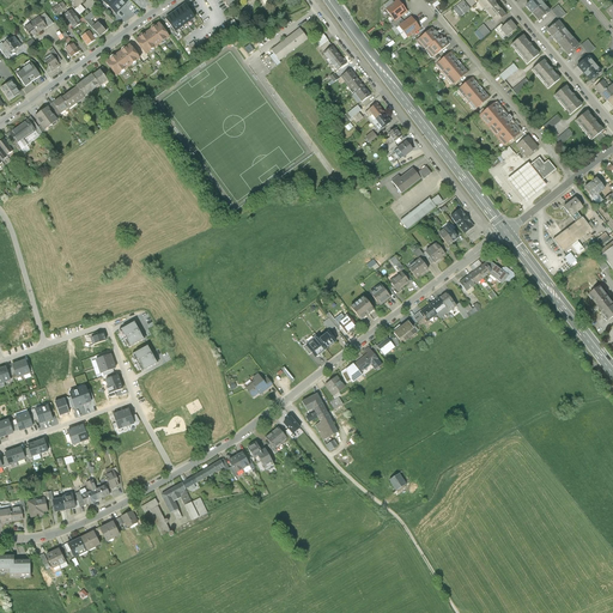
[(105,0),(103,2),(115,14),(127,4),(122,0),(105,0)]
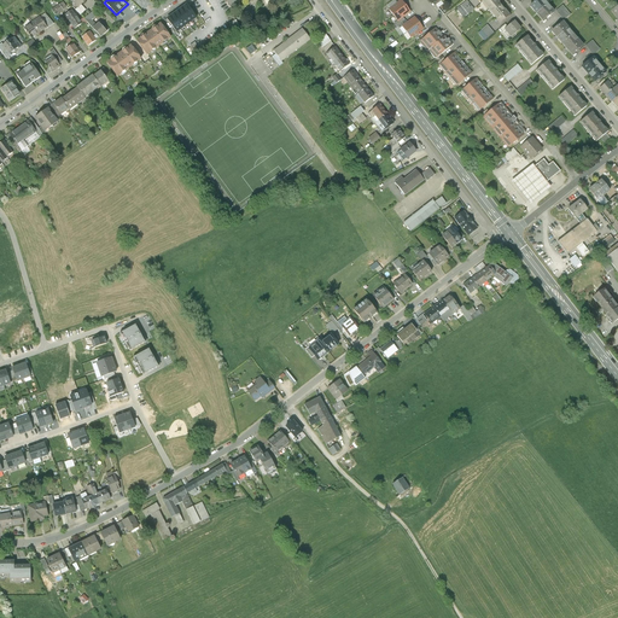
[(543,0),(537,0),(537,1),(537,0),(534,3),(534,4),(530,7),(536,15),(547,5),(543,0)]
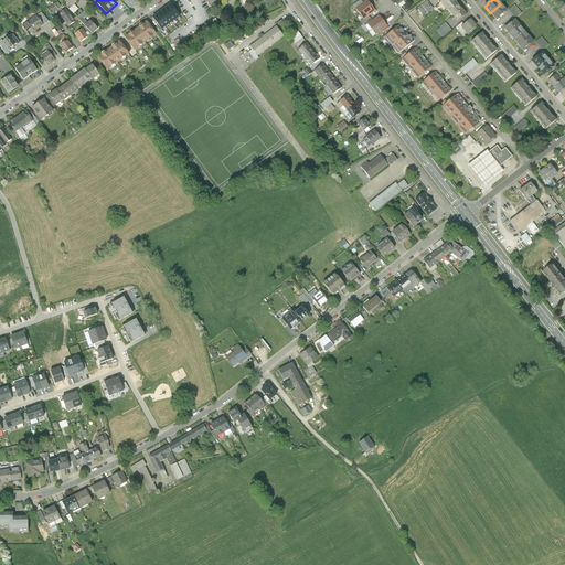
[(366,1),(355,9),(360,14),(371,6),(366,1)]
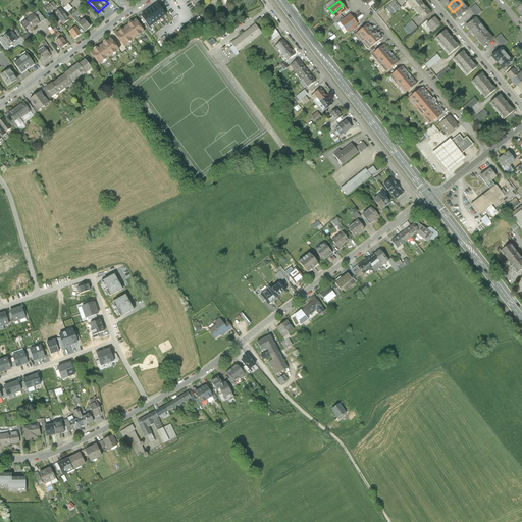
[(395,1),(388,5),(394,11),(395,12),(400,8),(395,1)]
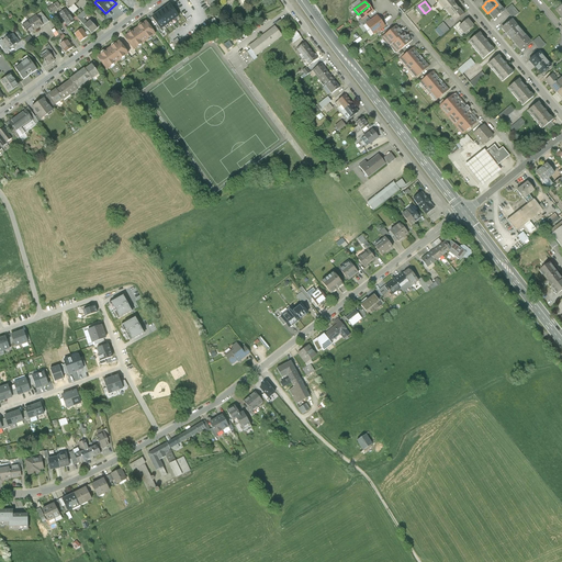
[(463,14),(453,3),(447,9),(453,17),(451,18),(454,22),(463,14)]
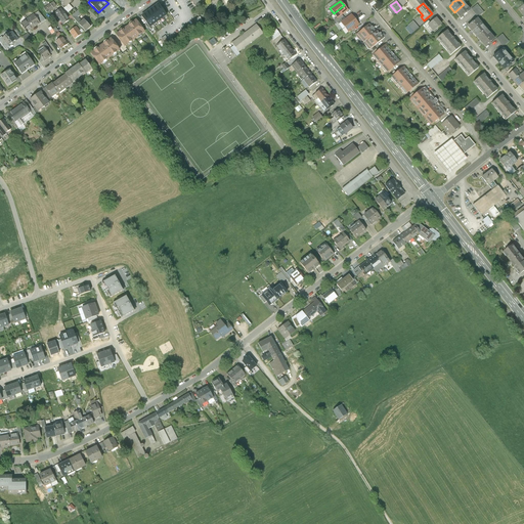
[(50,4),(44,9),(46,13),(53,8),(50,4)]
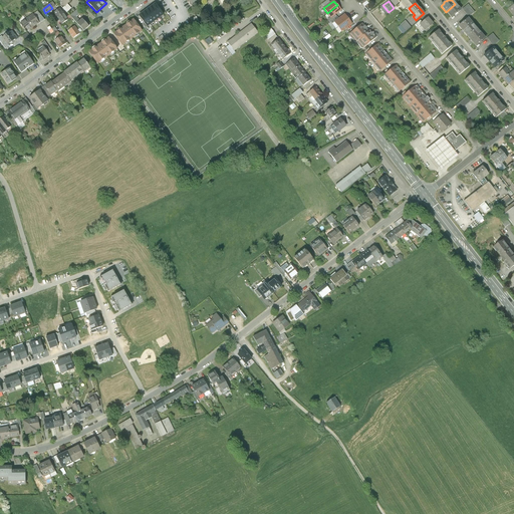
[(71,9),(67,4),(65,6),(62,8),(67,13),(71,9)]
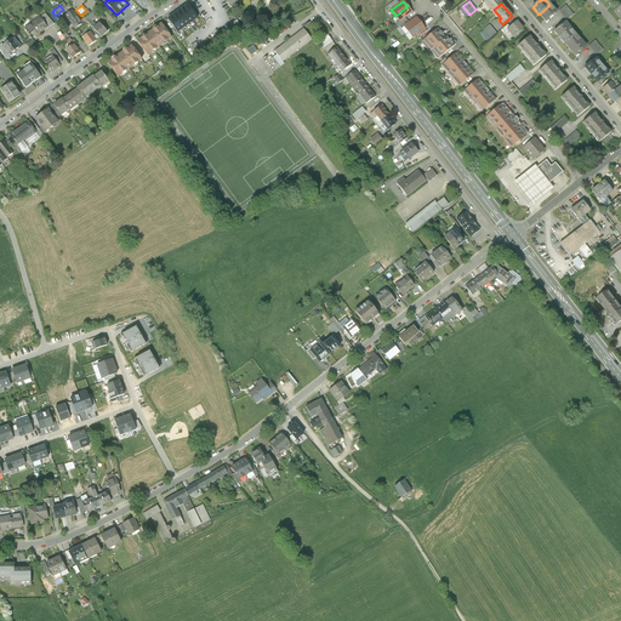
[(198,18),(188,5),(183,9),(193,22),(198,18)]
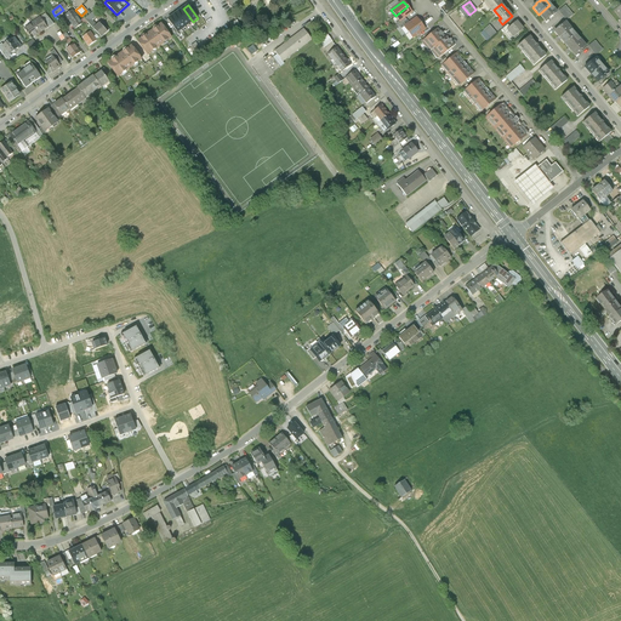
[(550,5),(539,15),(545,22),(550,18),(550,20),(553,16),(552,16),(557,12),(550,5)]
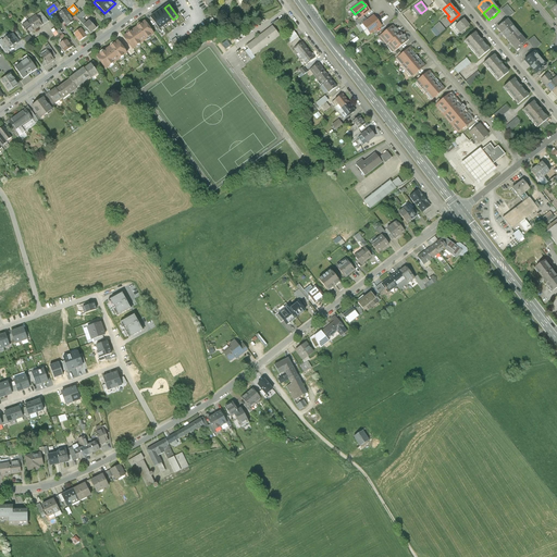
[(366,5),(355,14),(358,20),(362,16),(369,11),(366,5)]
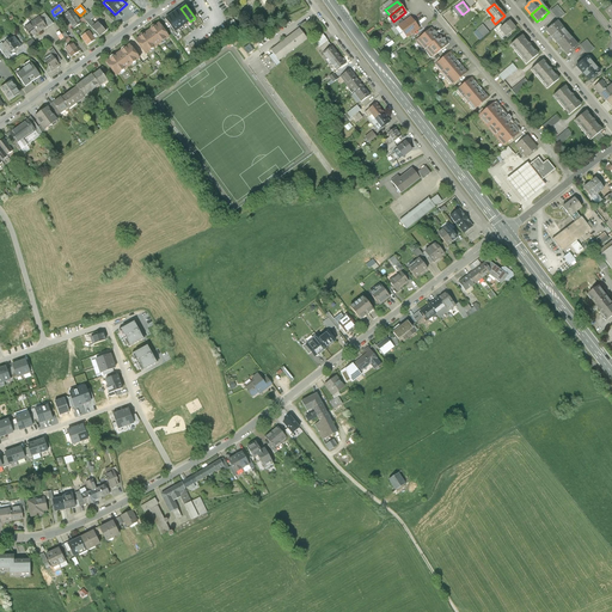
[(461,13),(456,6),(452,10),(458,17),(461,13)]
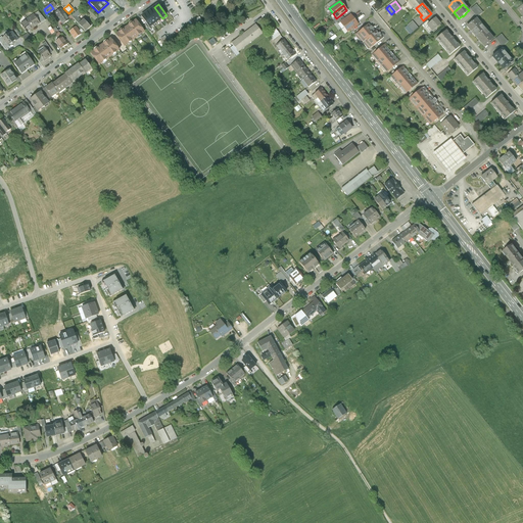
[(162,18),(154,7),(151,9),(159,20),(162,18)]
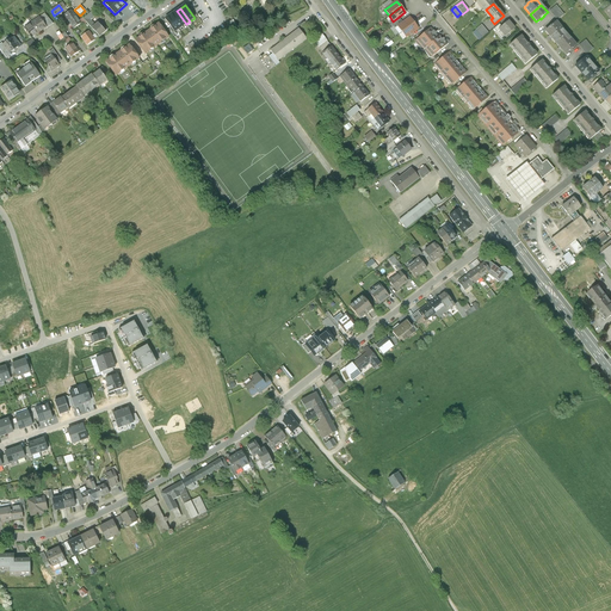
[(94,10),(84,19),(86,23),(90,20),(98,13),(94,10)]
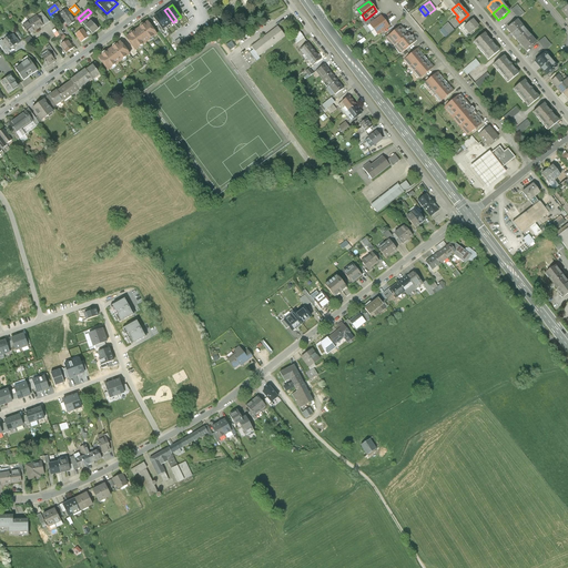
[(519,9),(514,13),(518,19),(524,13),(519,9)]
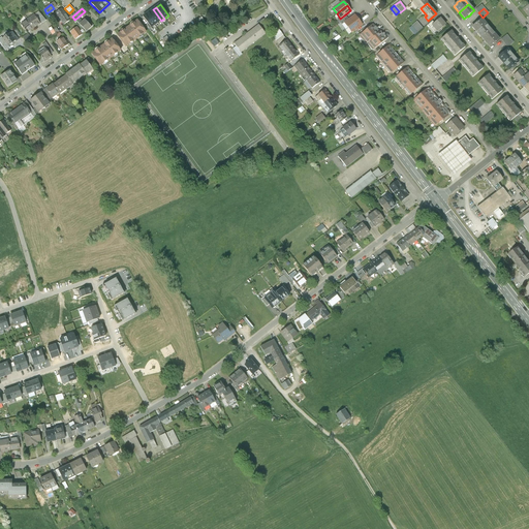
[(64,13),(61,9),(56,13),(60,19),(58,20),(59,22),(61,21),(64,25),(70,21),(65,12),(64,13)]
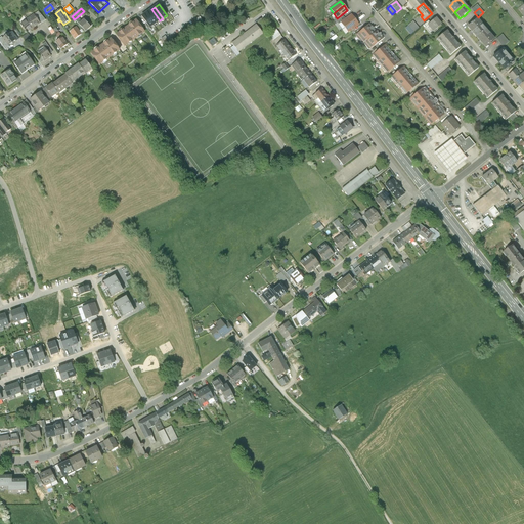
[(160,20),(151,9),(148,11),(157,23),(160,20)]
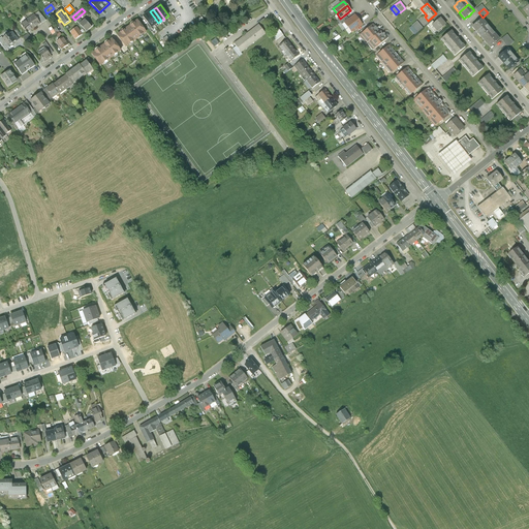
[(158,23),(150,11),(147,14),(155,26),(158,23)]
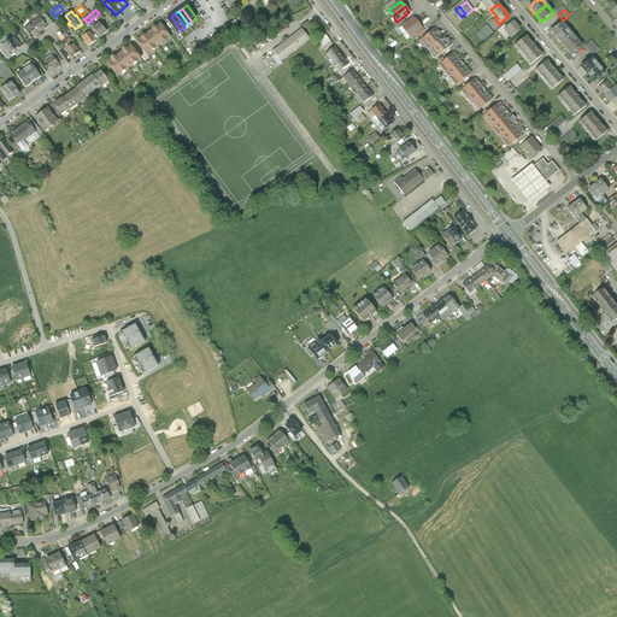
[(47,28),(40,17),(33,23),(39,33),(47,28)]
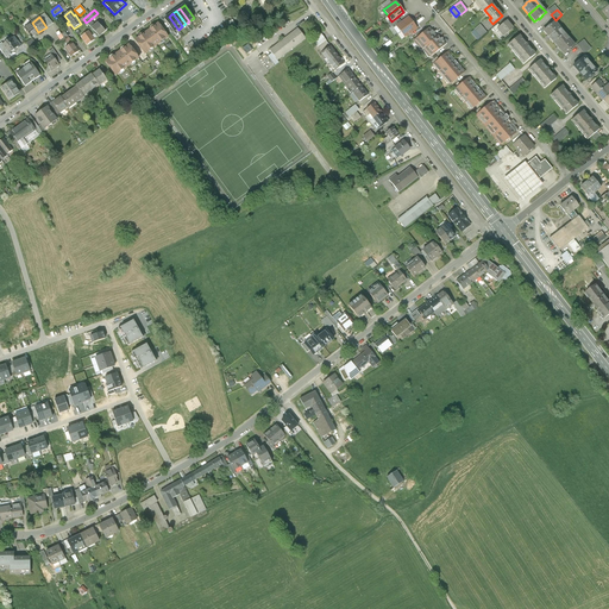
[(179,30),(169,17),(164,19),(174,32),(179,30)]
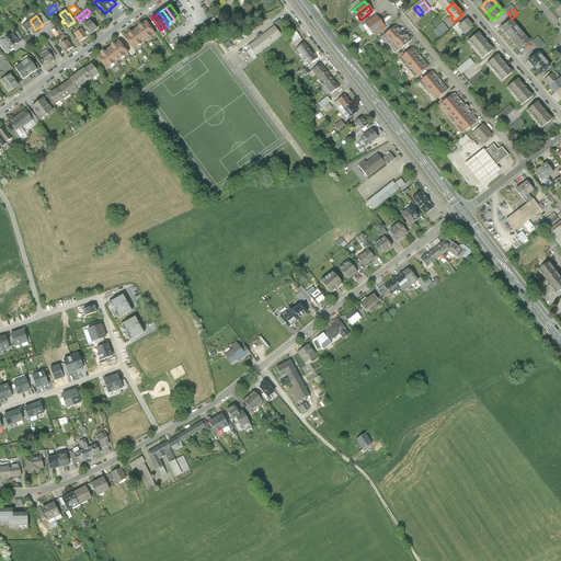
[(369,21),(365,24),(369,30),(380,22),(376,16),(369,21)]
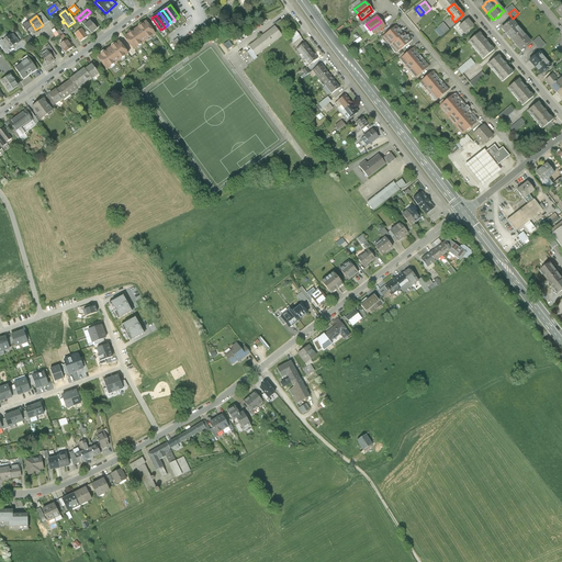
[(92,20),(90,21),(87,24),(85,26),(91,34),(99,27),(92,20)]
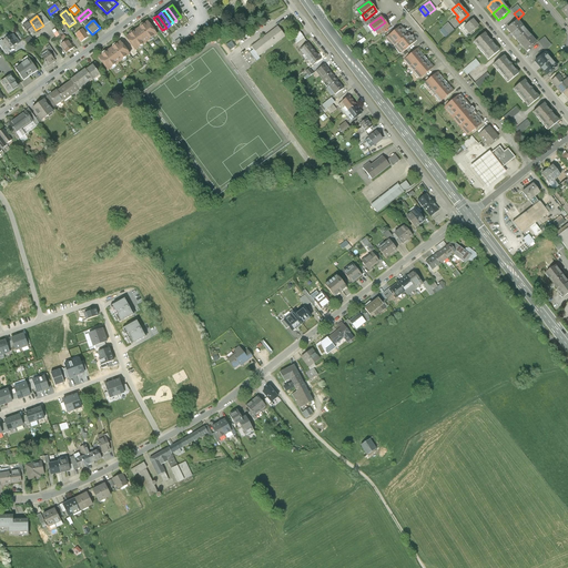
[(466,26),(464,28),(469,34),(476,29),(478,27),(473,20),(466,26)]
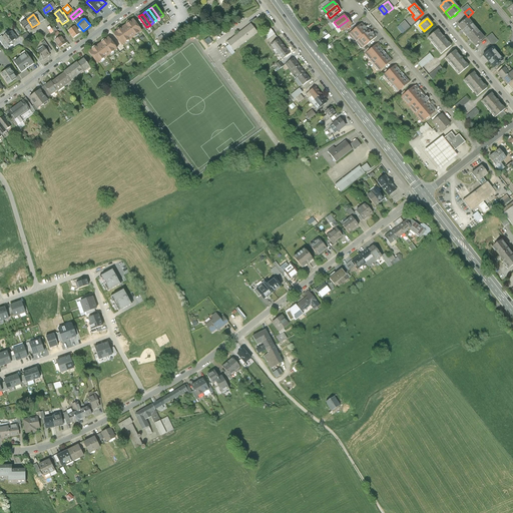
[(32,27),(27,19),(20,24),(26,32),(32,27)]
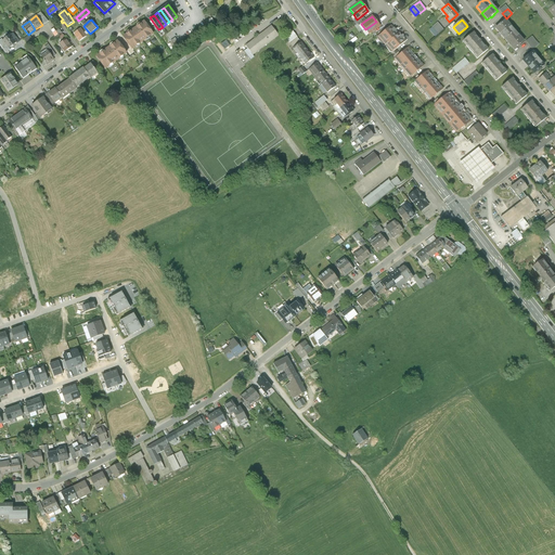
[(514,31),(505,21),(495,29),(504,39),(514,31)]
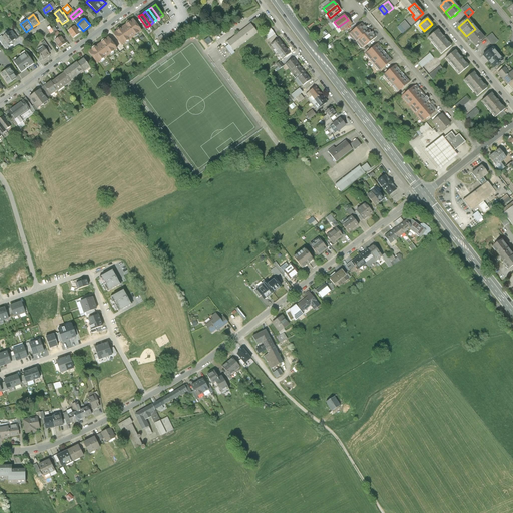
[(348,20),(338,27),(341,32),(351,24),(348,20)]
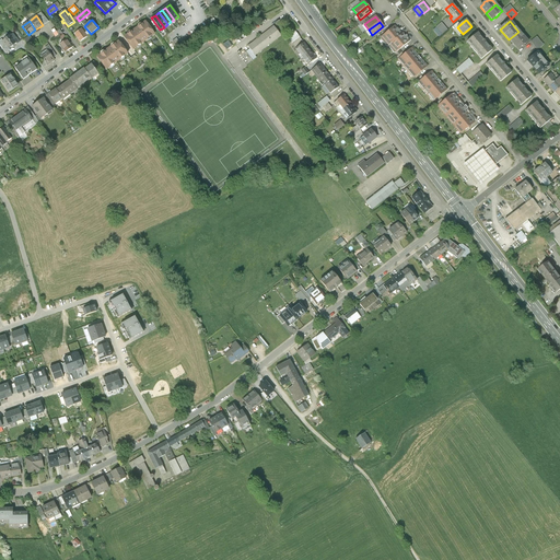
[(146,23),(125,37),(133,49),(154,34),(146,23)]
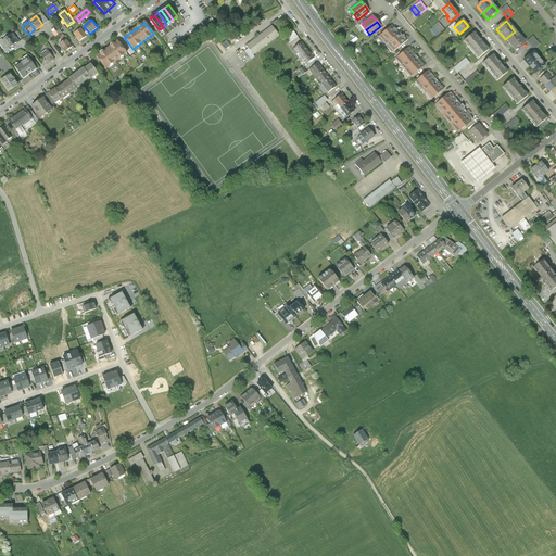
[(444,30),(438,23),(432,27),(439,35),(444,30)]
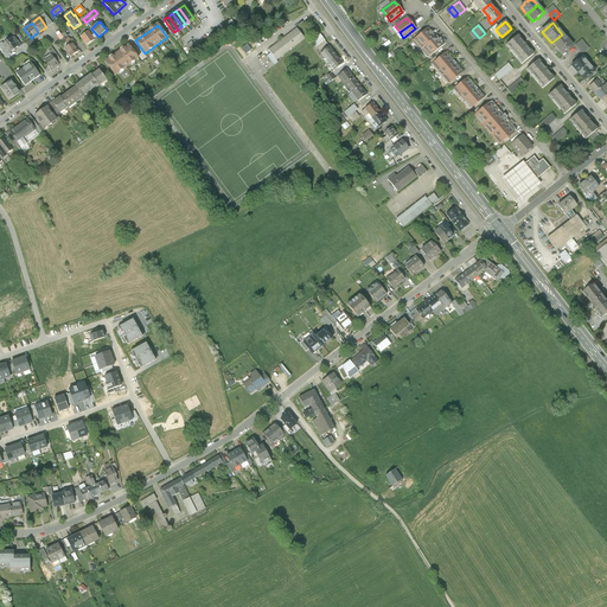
[(296,30),(275,46),(268,51),(276,61),(304,38),(296,29),(296,30)]
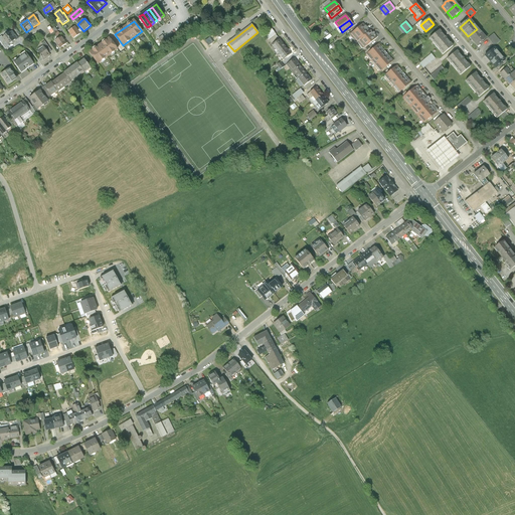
[(363,24),(355,31),(355,30),(351,34),(350,36),(356,43),(357,42),(368,32),(368,31),(368,30),(363,24)]
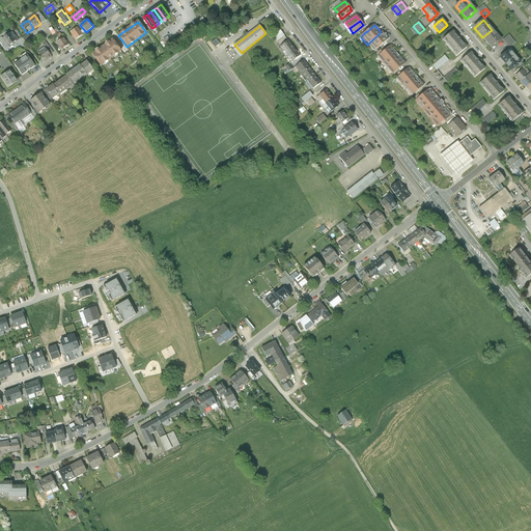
[(52,28),(49,30),(53,35),(56,33),(58,37),(61,35),(56,28),(53,30),(52,28)]
